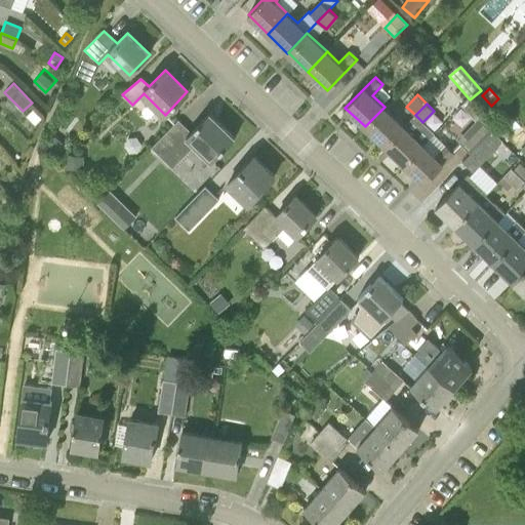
[(385,107),(365,126),(385,146),(404,125),(385,107)]
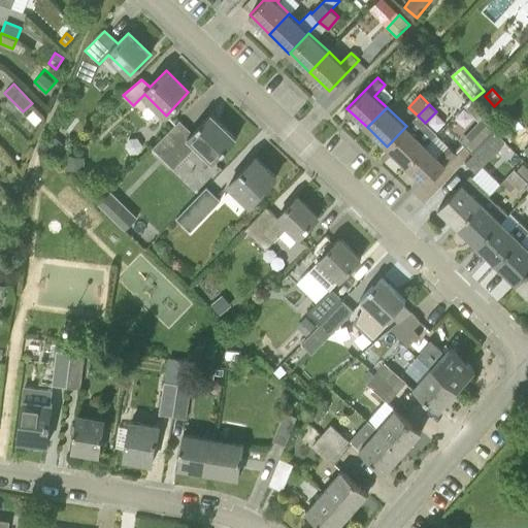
[(27,116),(36,125),(42,119),(33,109),(27,116)]
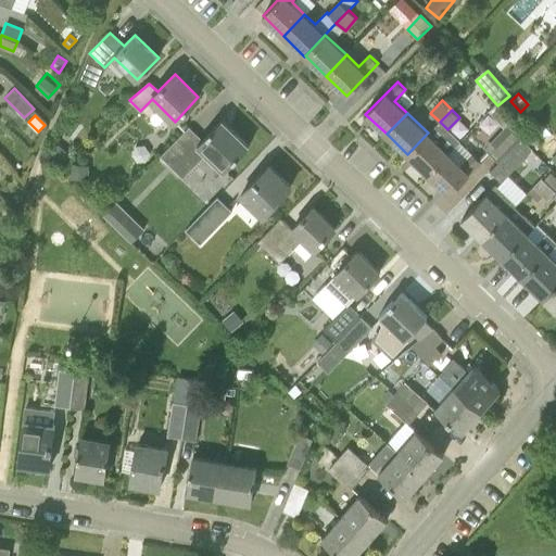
[(223,118),(203,139),(189,126),(161,155),(177,172),(201,148),(225,171),(250,144),(249,143),(248,144),(235,133),(232,134),(220,123),(224,119),(223,118)]
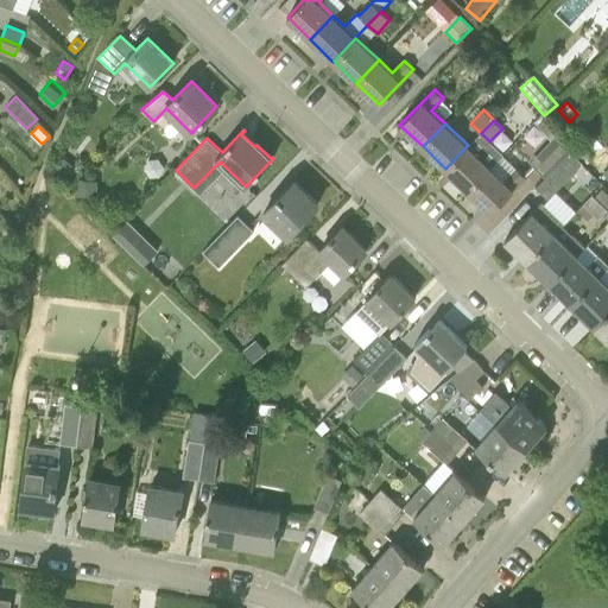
[(468,145),(445,169),(468,191),(491,168),(504,154),(489,141),(481,133),(480,132),(468,145)]
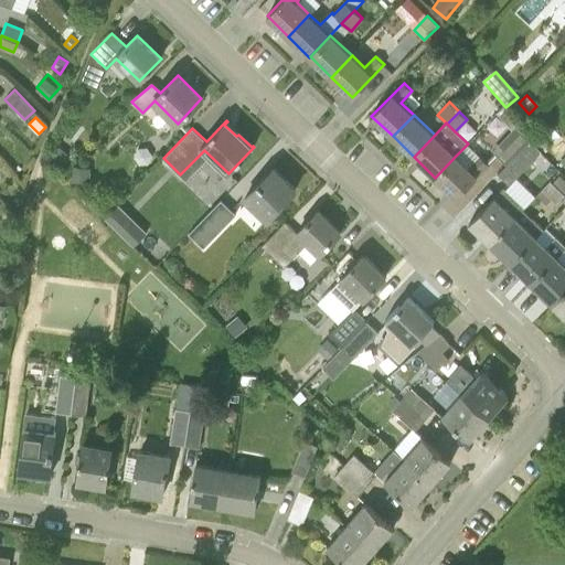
[(507,164),(531,140),(519,128),(496,153),(507,164)]
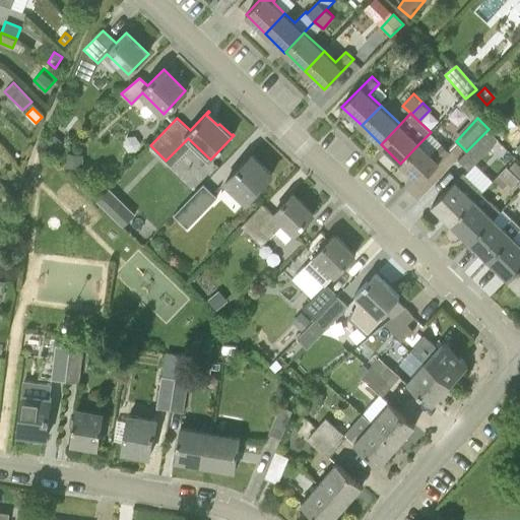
[(506,132),(498,124),(491,130),(499,139),(506,132)]
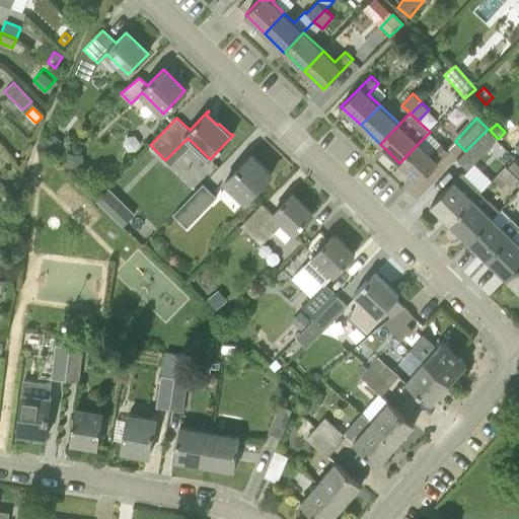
[(468,169),(498,139),(488,129),(465,151),(457,159),(468,169)]
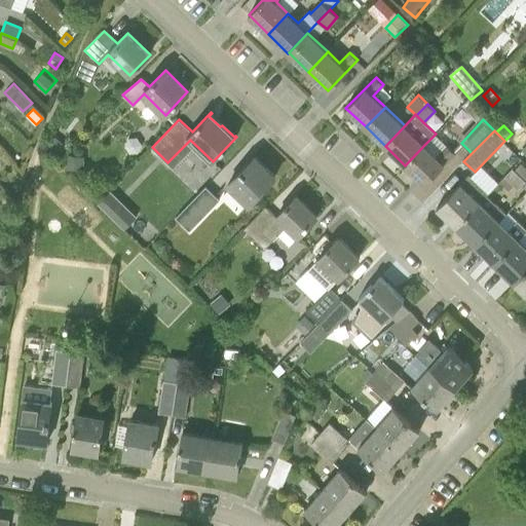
[(66,148),(54,139),(47,149),(59,157),(66,148)]
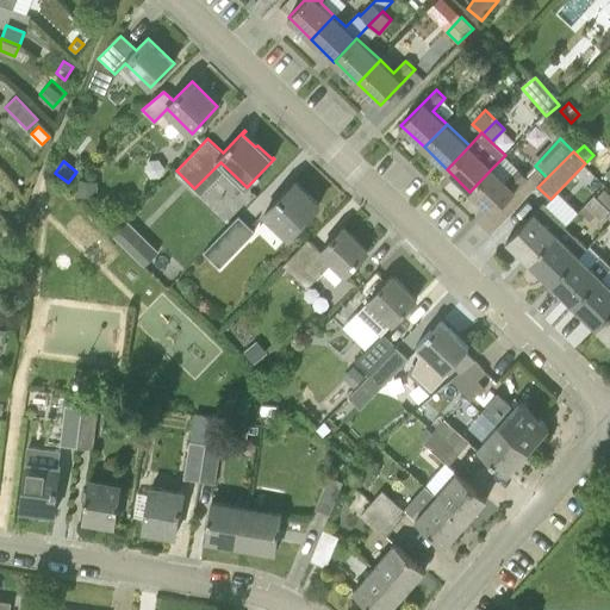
[(492,168),(470,192),(493,213),(528,178),(518,169),(506,181),(492,168)]
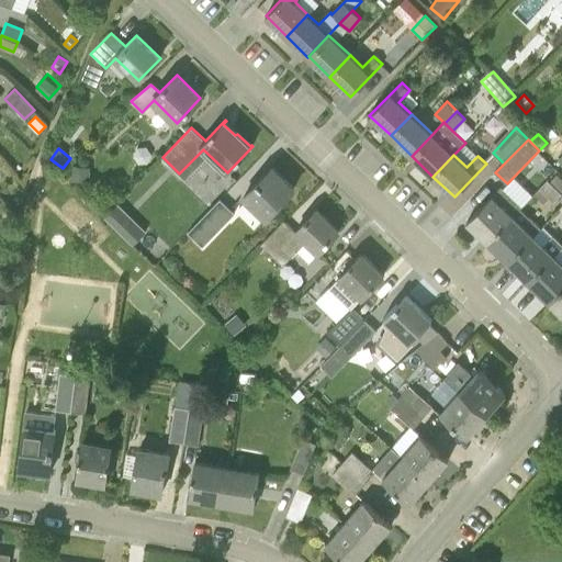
[(90,179),(90,167),(79,166),(70,164),(71,181),(90,179)]
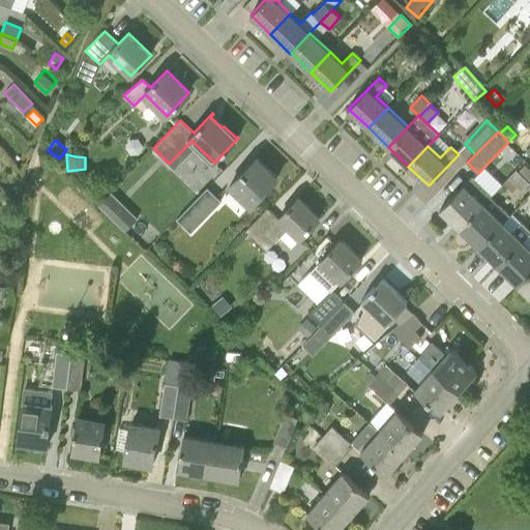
[(229,185),(249,206),(277,177),(257,157),(229,185)]
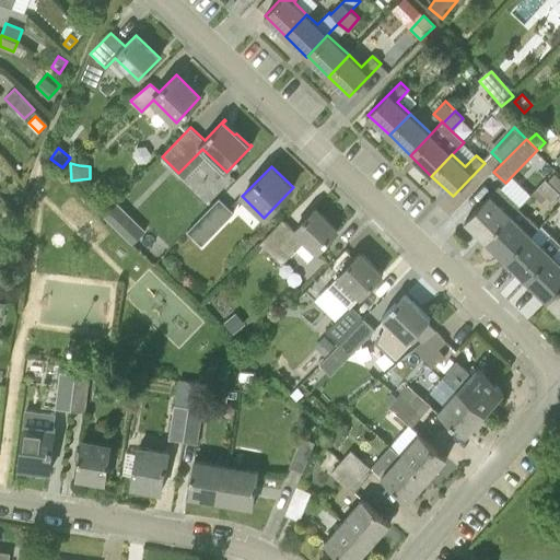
[(547,197),(551,201),(559,191),(559,177),(555,173),(547,181),(545,178),(532,193),(541,202),(547,197)]
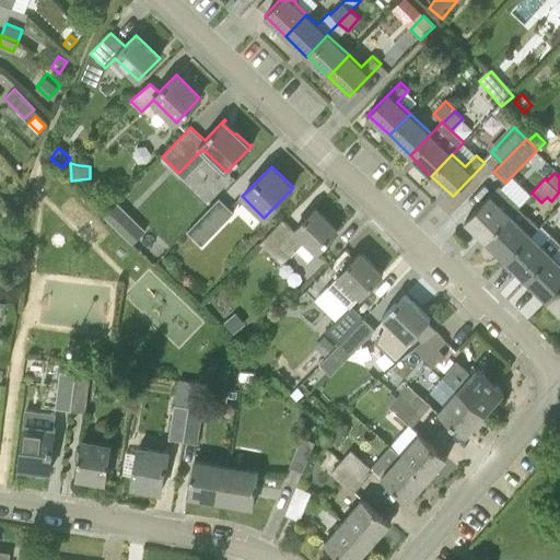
[(486,241),(518,207),(520,206),(500,185),(465,221),(486,241)]
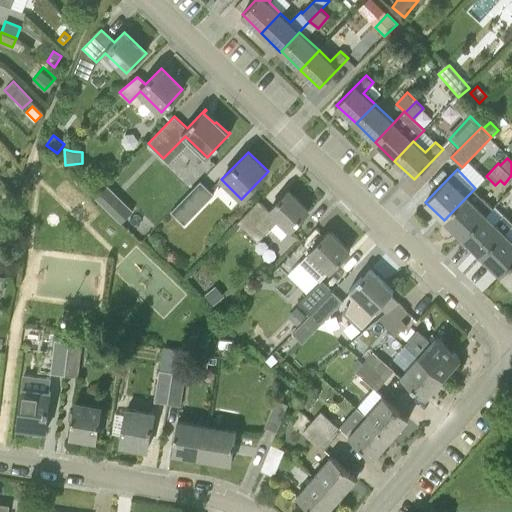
[(200,181),(171,212),(184,225),(214,194),(200,181)]
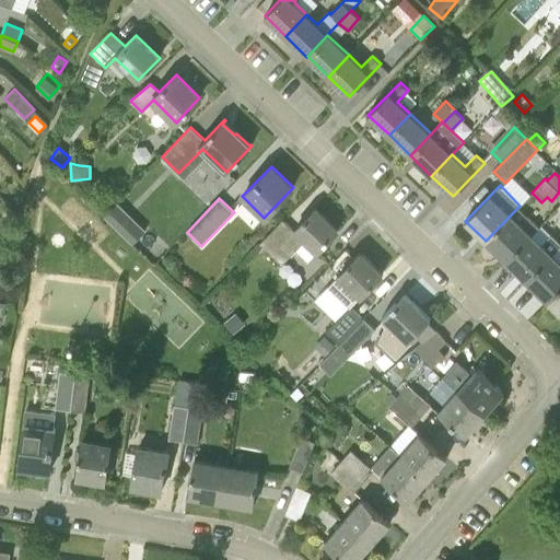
[(119,230),(131,217),(117,203),(105,216),(119,230)]
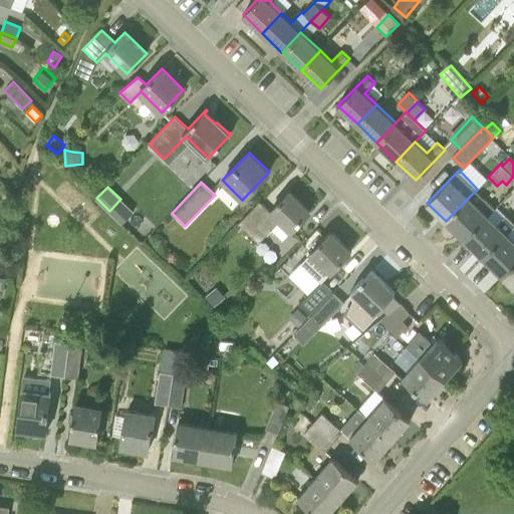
[(476,190),(446,221),(465,239),(488,215),(495,208),(476,190)]
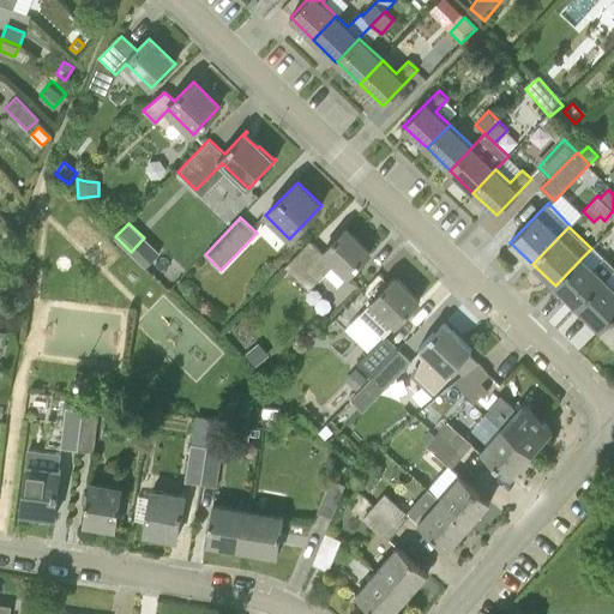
[(345,229),(323,253),(311,241),(286,268),(309,290),(325,274),(338,286),(348,275),(371,252),(345,229)]
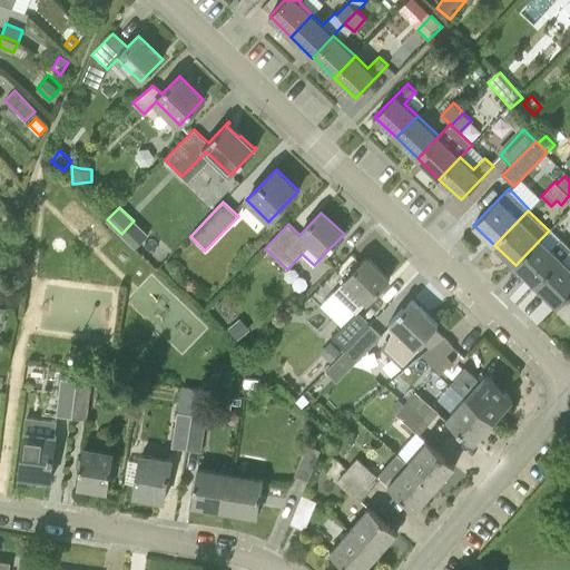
[(536,285),(561,258),(541,238),(516,265),(536,285)]
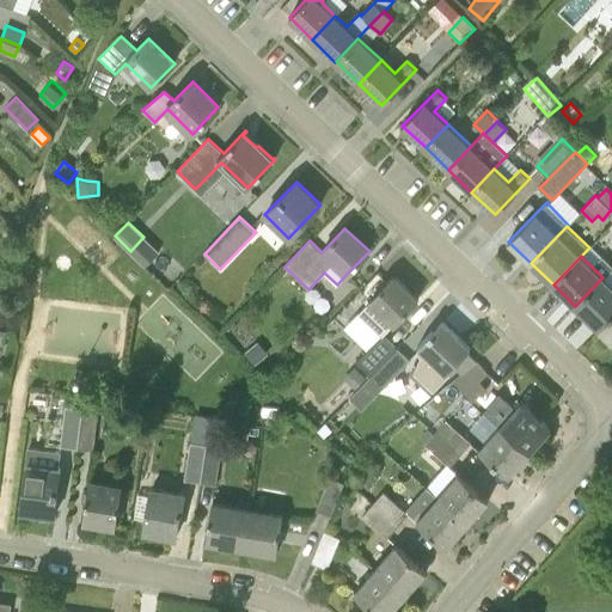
[(395,275),(369,301),(371,303),(359,313),(383,336),(418,299),(395,275)]
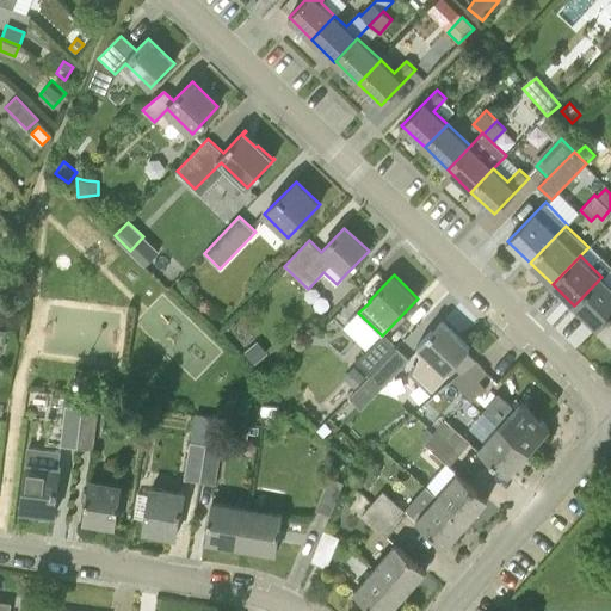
[(574,306),(597,327),(610,312),(610,285),(602,277),(574,306)]
